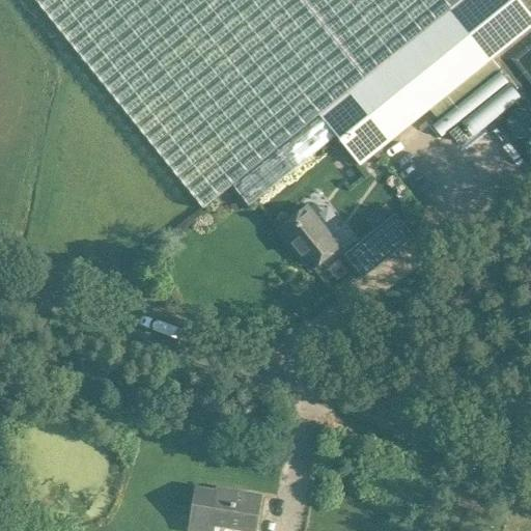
[(34,0),(203,208),(232,186),(249,206),(336,136),(360,166),(492,59),(530,27),(530,16),(518,0),(34,0)]
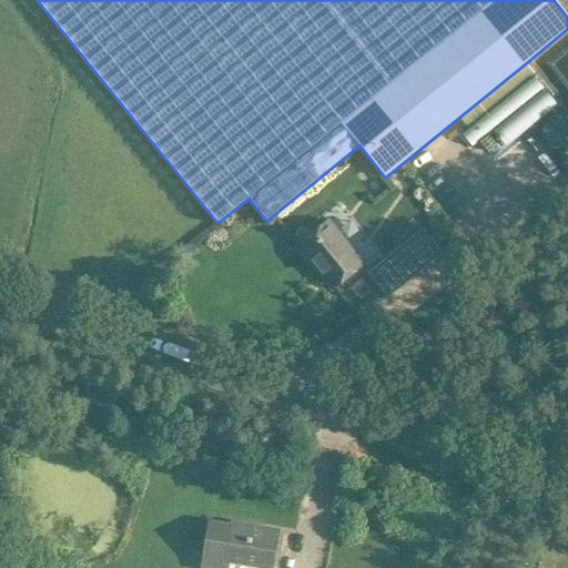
[(550,146),(549,120),(529,120),(530,146),(550,146)]
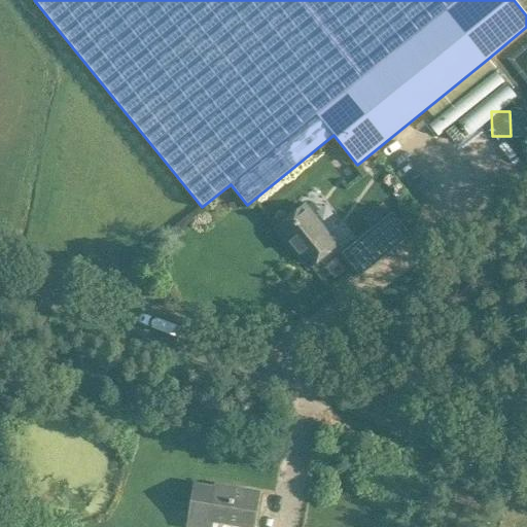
[(276,229),(293,250),(297,247),(313,266),(338,246),(305,206),(276,229)]
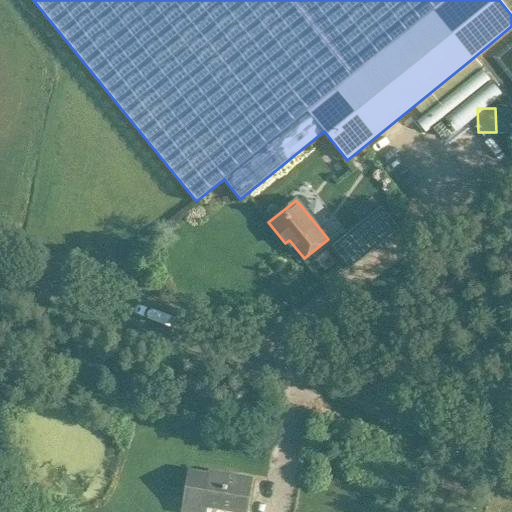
[(381,208),(333,246),(350,267),(397,229),(381,208)]
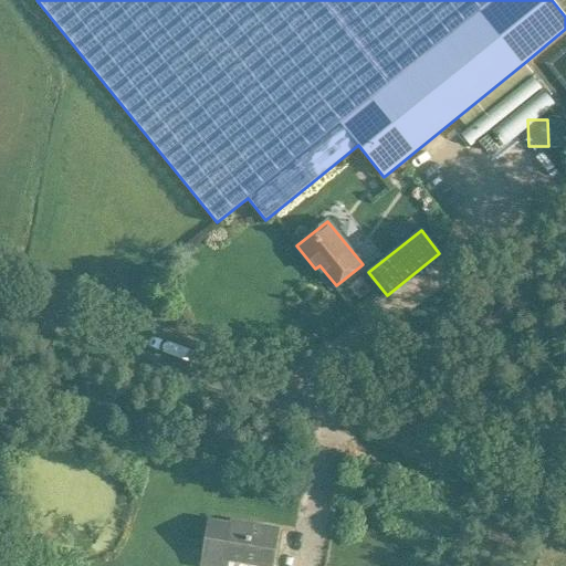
[(257,565),(258,565),(260,565),(271,565),(278,530),(208,519),(199,565),(257,565)]
